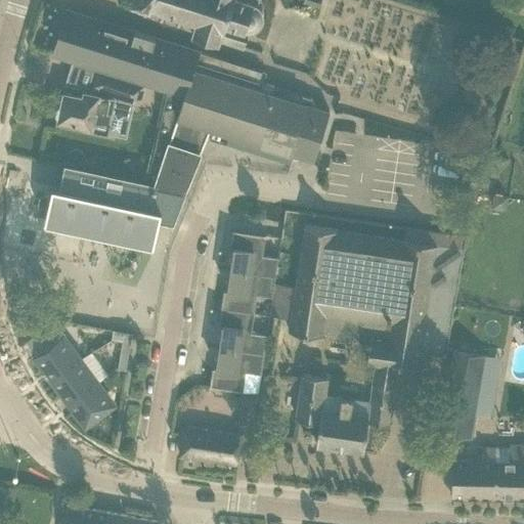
[(137,0),(136,5),(138,10),(143,11),(142,14),(144,15),(158,19),(158,20),(160,20),(159,23),(174,28),(174,26),(177,27),(177,26),(243,46),(248,29),(246,28),(247,27),(252,27),(258,25),(262,20),(263,15),(263,9),(260,5),(255,2),(255,1),(257,1),(257,0),(137,0)]
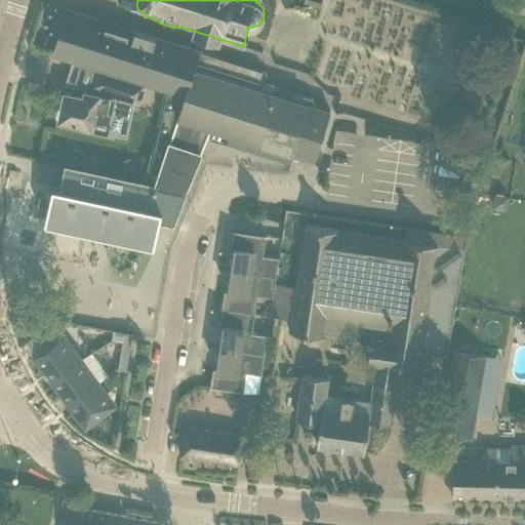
[(314,160),(330,111),(316,107),(311,97),(259,81),(263,71),(103,21),(99,19),(95,28),(71,13),(58,34),(52,53),(166,89),(146,185),(69,167),(63,188),(52,185),(44,223),(154,246),(160,214),(173,217),(211,127),(261,144),(314,160)]
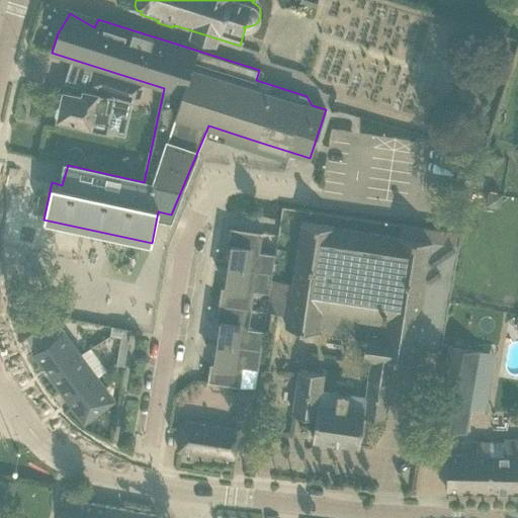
[(137,100),(142,83),(94,69),(89,85),(94,87),(93,92),(83,90),(82,95),(63,91),(60,104),(57,106),(56,111),(58,114),(57,118),(89,125),(88,130),(106,134),(113,100),(131,103),(132,98),(137,100)]
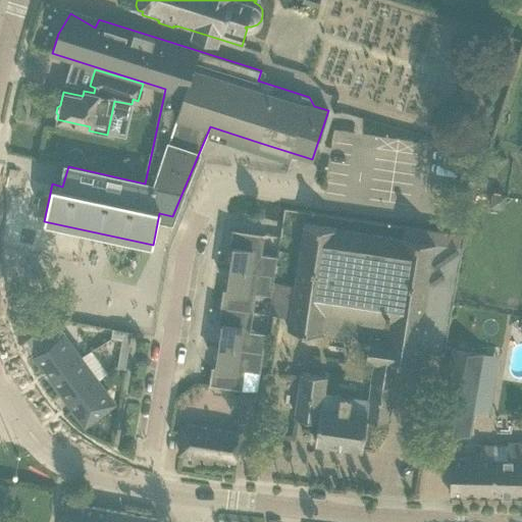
[(288,162),(291,153),(274,149),(272,157),(288,162)]
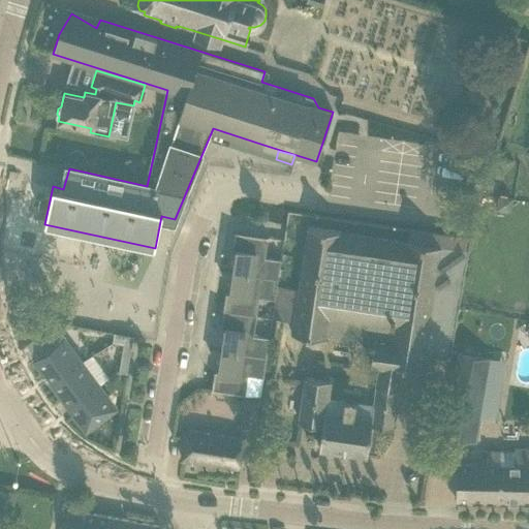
[(302,247),(289,333),(323,338),(324,333),(347,336),(373,340),(369,365),(378,367),(401,369),(402,369),(402,365),(421,368),(435,266),(438,245),(406,240),(305,226),(302,247)]
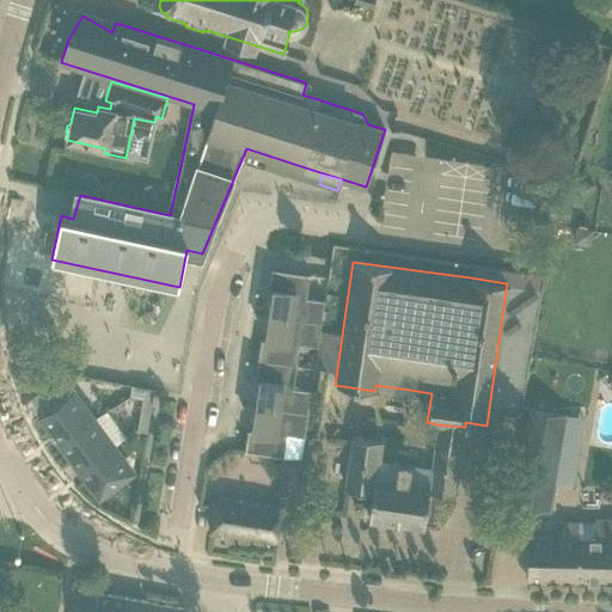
[(472,264),(470,277),(507,283),(542,288),(543,275),(536,274),(524,271),(514,270),(472,264)]
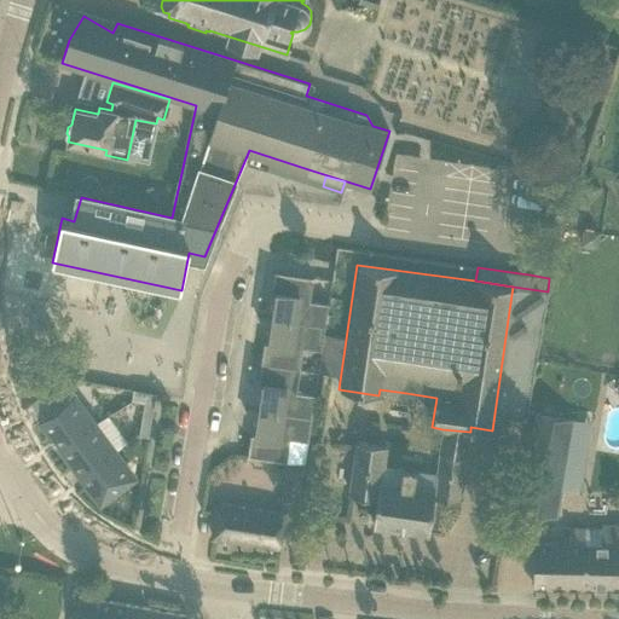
[(276,294),(272,318),(324,327),(328,304),(310,300),(313,277),(273,271),(271,294),(276,294)]
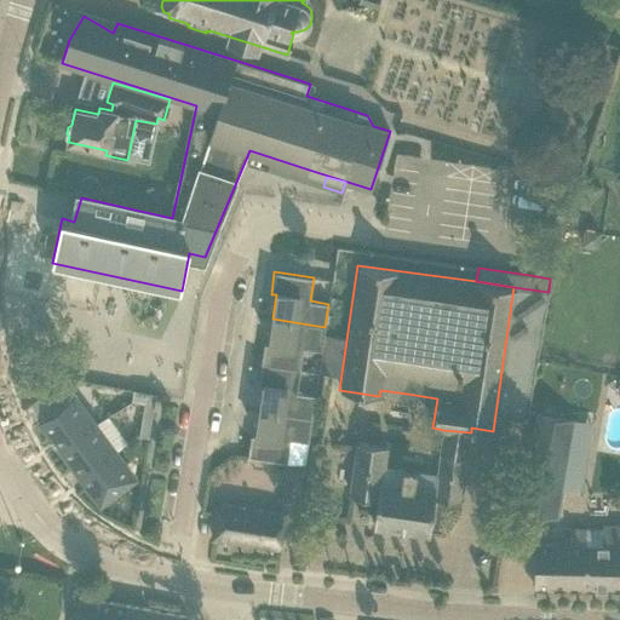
[(97,303),(126,309),(131,283),(103,279),(97,303)]
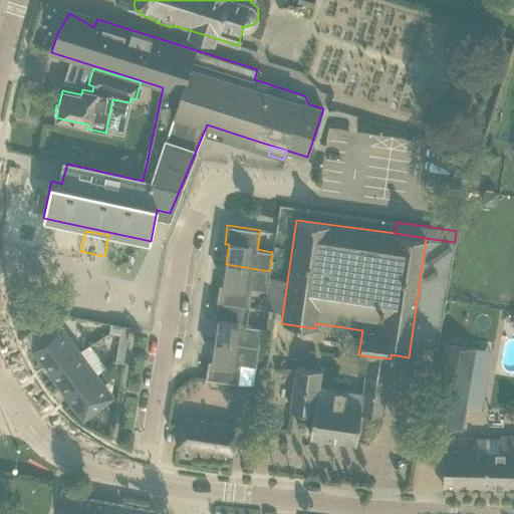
[(219,284),(216,302),(249,306),(251,288),(266,290),(269,271),(226,264),(223,285),(219,284)]
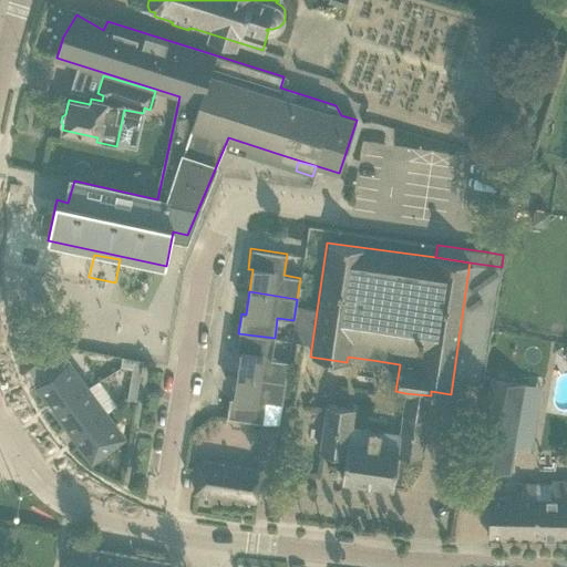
[(240,353),(237,375),(285,383),(288,361),(271,359),(275,338),(238,333),(236,352),(240,353)]
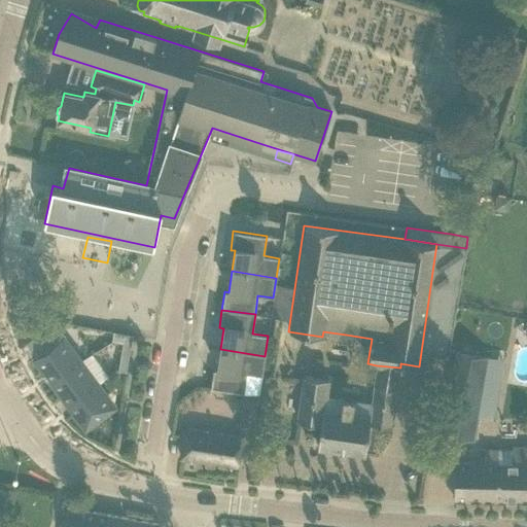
[(130,347),(132,335),(125,334),(123,346),(130,347)]
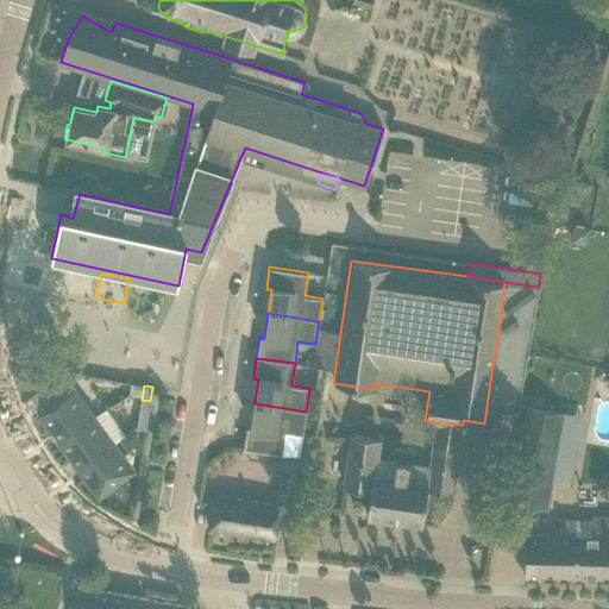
[(57,443),(94,415),(74,388),(37,415),(50,433),(50,434),(54,439),(55,439),(57,443)]
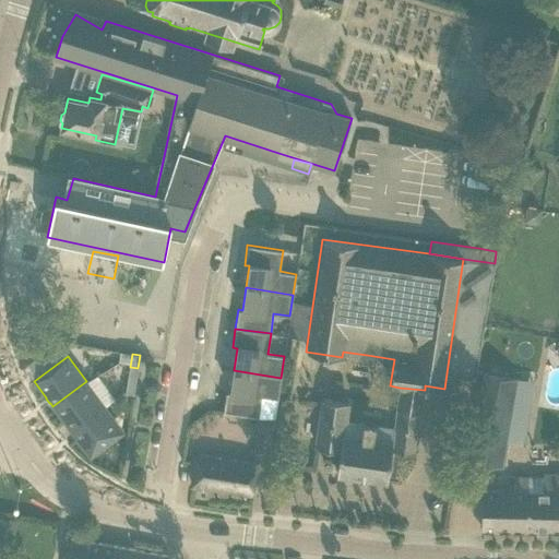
[(135,381),(138,368),(130,367),(128,379),(135,381)]
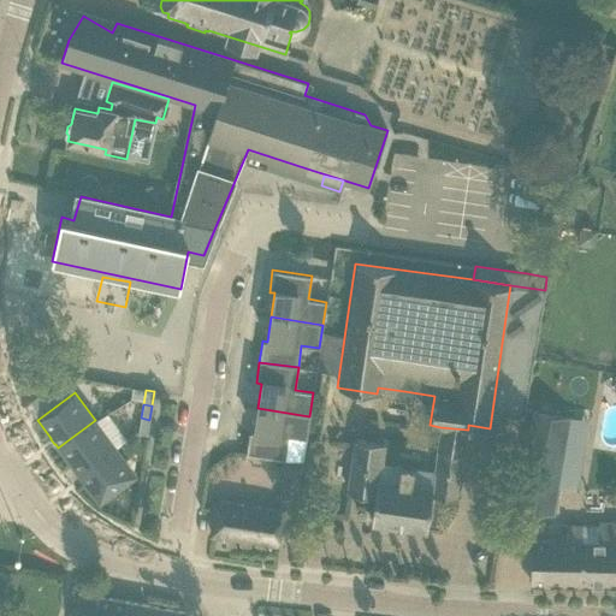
[(309,416),(258,408),(254,432),(249,432),(246,454),(284,460),(284,458),(288,437),(306,439),(309,416)]
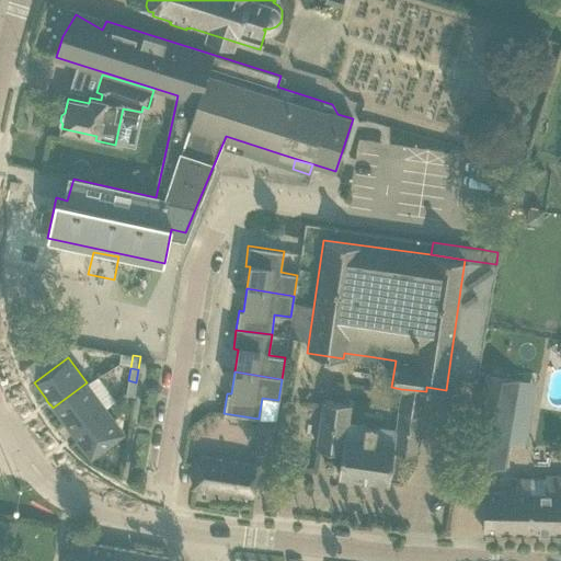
[(481,374),(466,462),(484,466),(500,469),(503,453),(506,453),(508,438),(519,380),(481,374)]
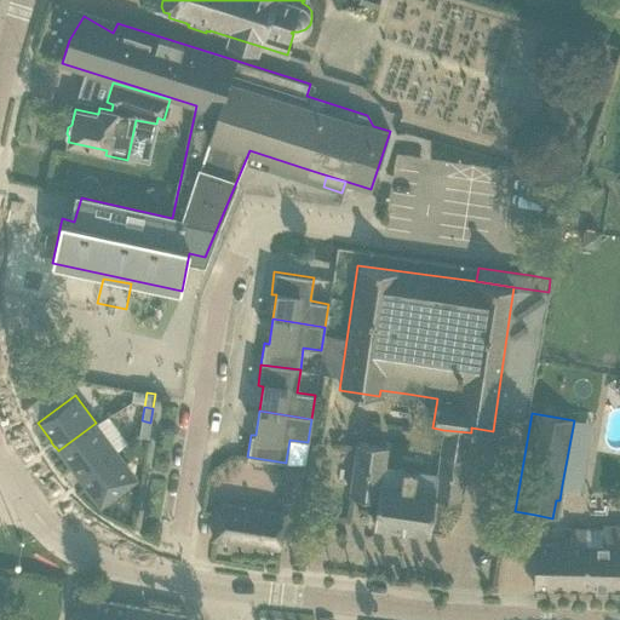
[(148,437),(150,423),(142,420),(139,435),(148,437)]
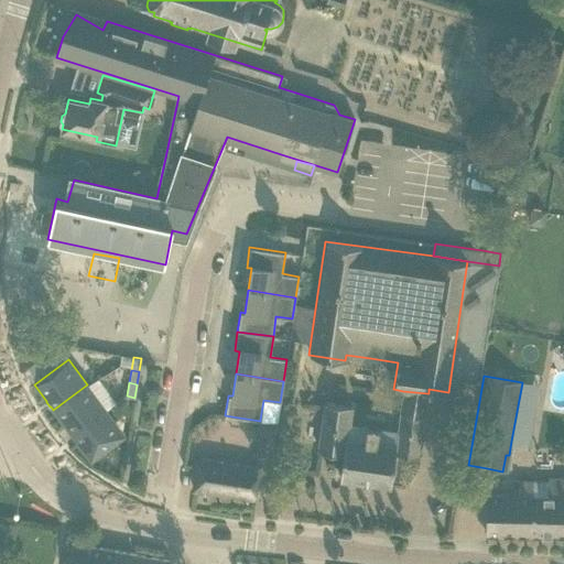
[(106,410),(87,384),(53,410),(72,435),(106,410)]
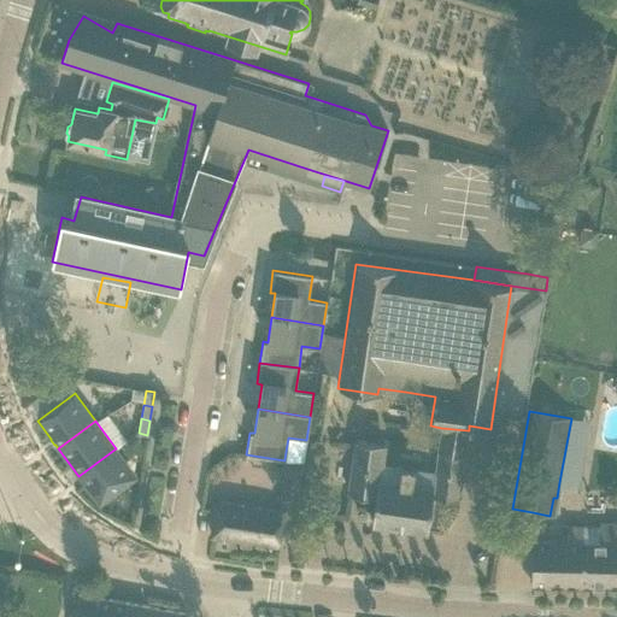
[(356,440),(348,493),(375,497),(371,523),(395,527),(401,482),(400,482),(401,468),(382,465),(385,444),(356,440)]
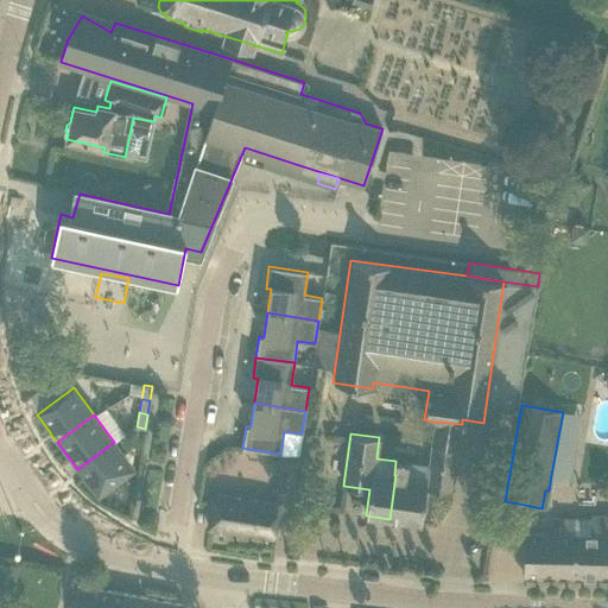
[(134,469),(114,442),(77,469),(97,496),(134,469)]
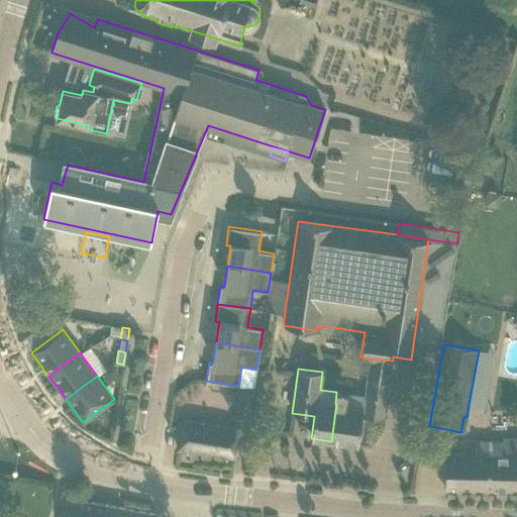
[(336,404),(331,441),(358,444),(363,416),(384,419),(389,385),(389,382),(367,379),(367,382),(363,408),(345,405),(347,393),(336,392),(335,404),(336,404)]
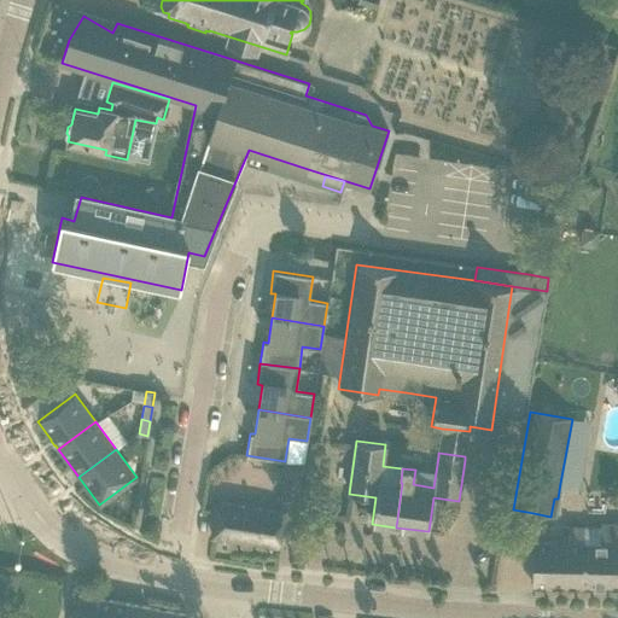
[(285,461),(284,476),(302,478),(304,462),(289,460),(285,460),(285,461)]
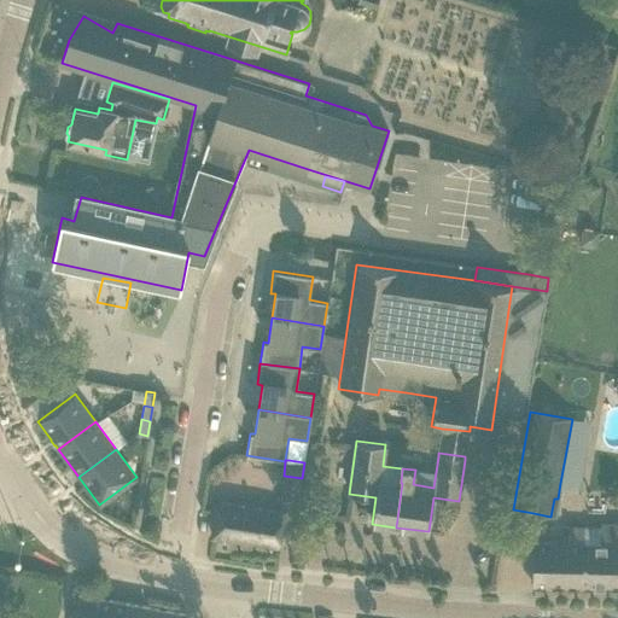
[(211,536),(278,547),(284,512),(217,502),(211,536)]
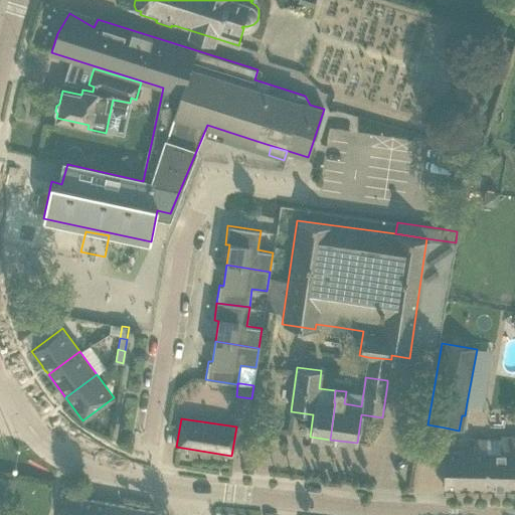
[(444,487),(514,488),(514,437),(500,437),(500,439),(473,439),(472,452),(445,452),(444,487)]
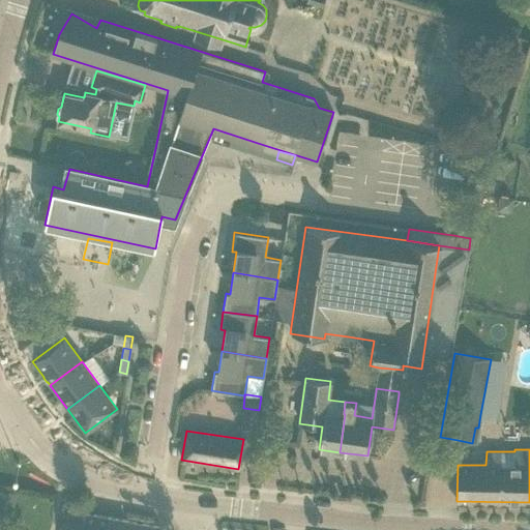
[(104,529),(107,517),(68,509),(64,529),(104,529)]
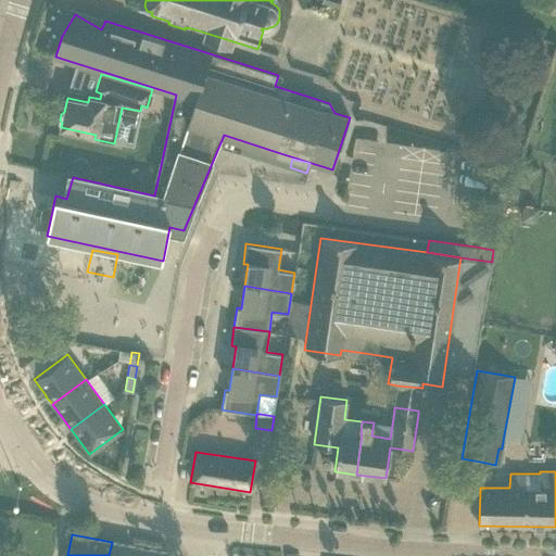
[(165,555),(167,552),(112,542),(109,555),(165,555)]
